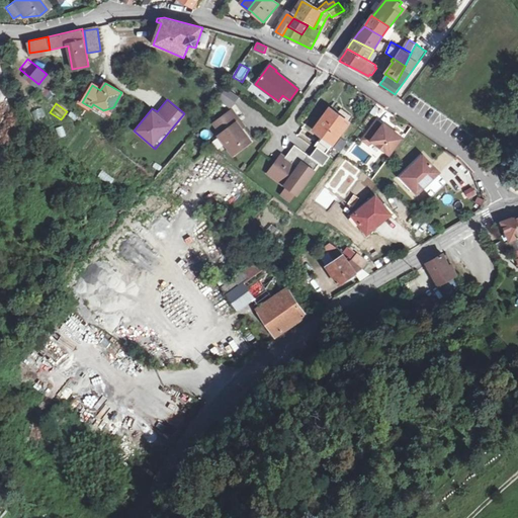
[(339,107),(336,111),(350,122),(353,117),(339,107)]
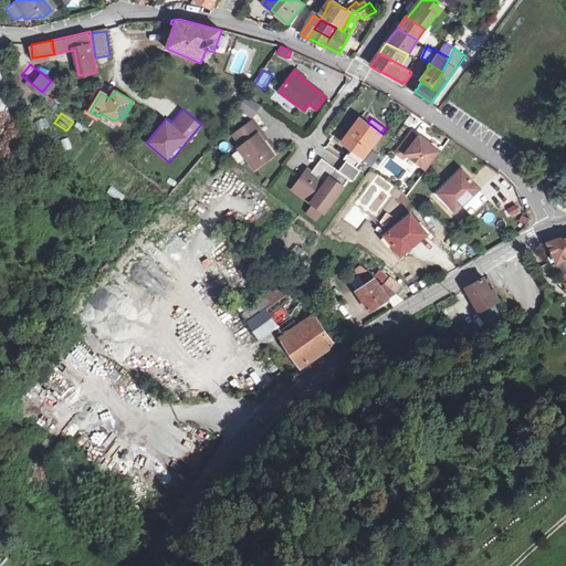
[(352,148),(365,158),(383,134),(367,122),(360,118),(343,142),(352,148)]
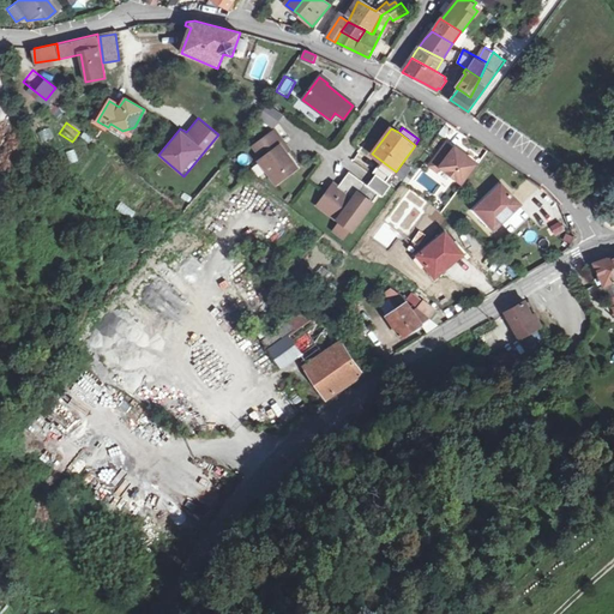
[(283,173),(294,164),(286,154),(280,146),(283,145),(275,132),(271,134),(253,148),(263,160),(259,162),(274,180),(276,184),(286,176),(283,173)]
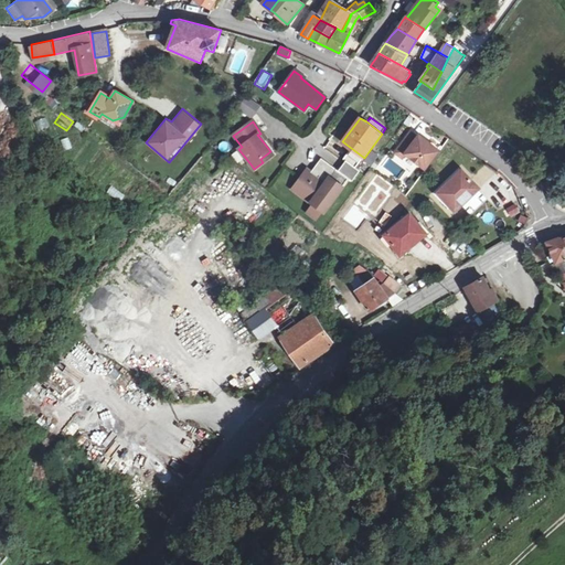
[(406,155),(427,169),(440,150),(429,142),(419,135),(418,137),(412,132),(396,152),(404,158),(406,155)]
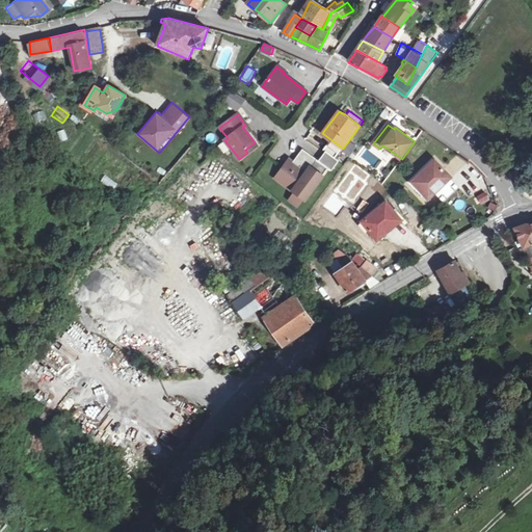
[(330,139),(327,144),(339,153),(343,149),(330,139)]
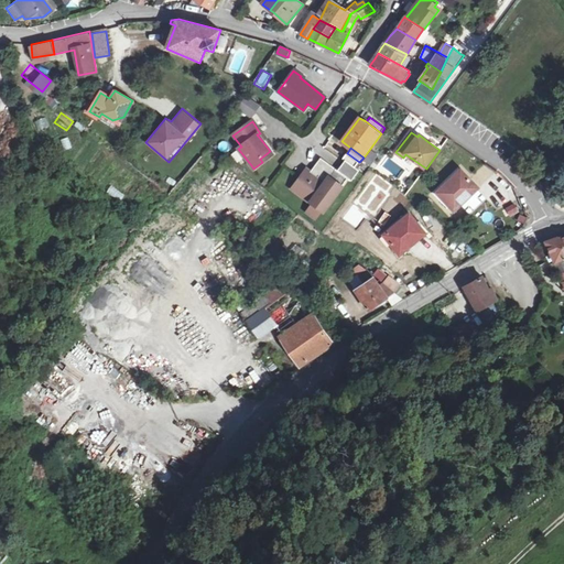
[(272,154),(270,151),(260,159),(262,162),(272,154)]
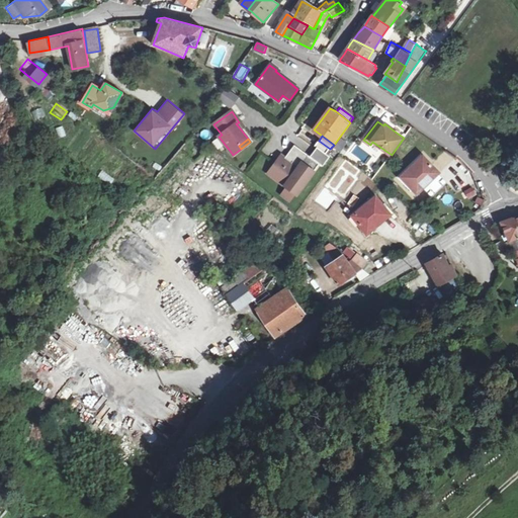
[(334,146),(339,151),(347,144),(342,139),(334,146)]
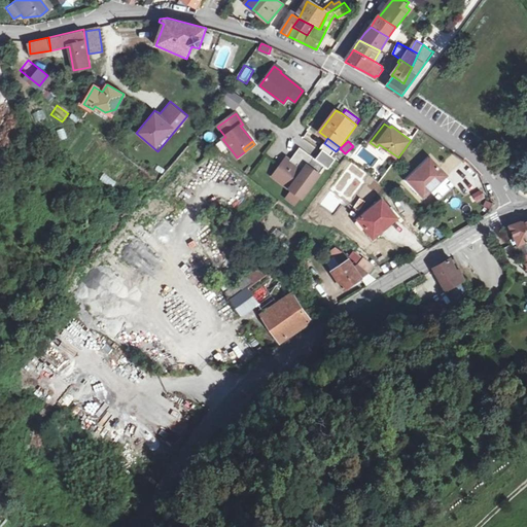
[(323,149),(332,155),(336,151),(324,143),(320,147),(323,149)]
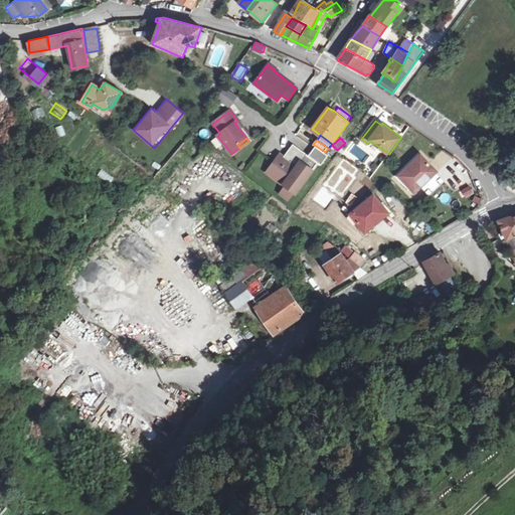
[(325,152),(316,146),(310,155),(294,144),(284,158),(285,159),(282,163),(278,159),(268,172),(296,193),(318,162),(322,165),(329,156),(325,152)]
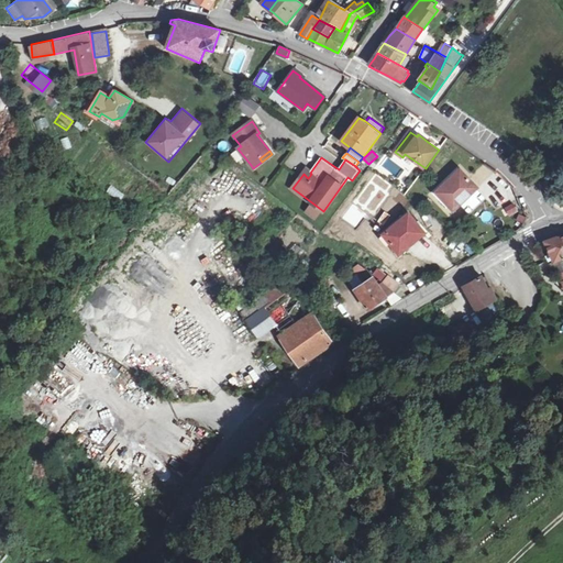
[(74,159),(69,166),(84,175),(88,168),(74,159)]
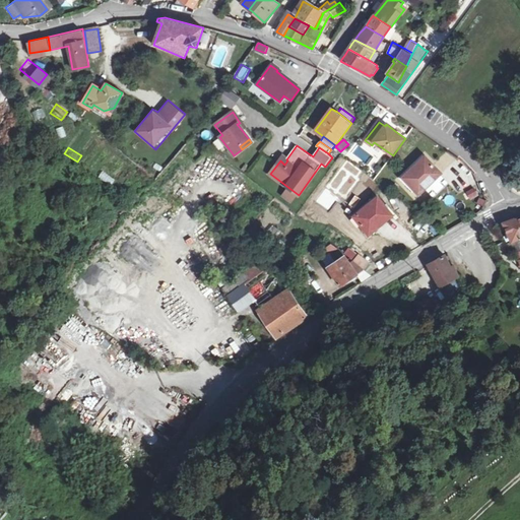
[(426,156),(403,178),(419,194),(426,188),(434,196),(448,182),(440,174),(441,174),(436,168),(426,156)]
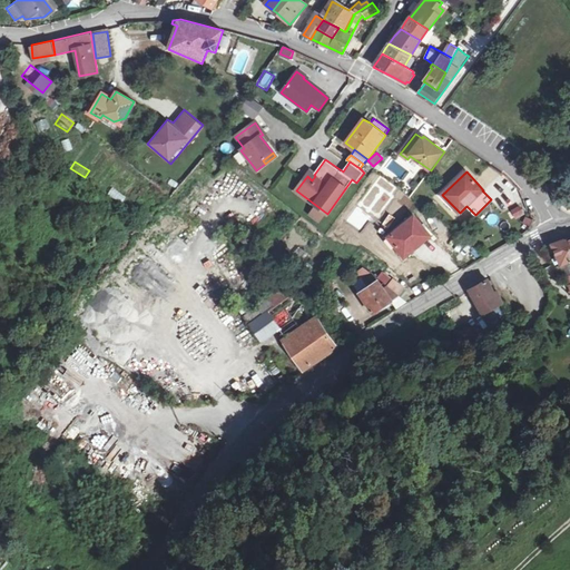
[(520,206),(510,212),(514,219),(524,214),(520,206)]
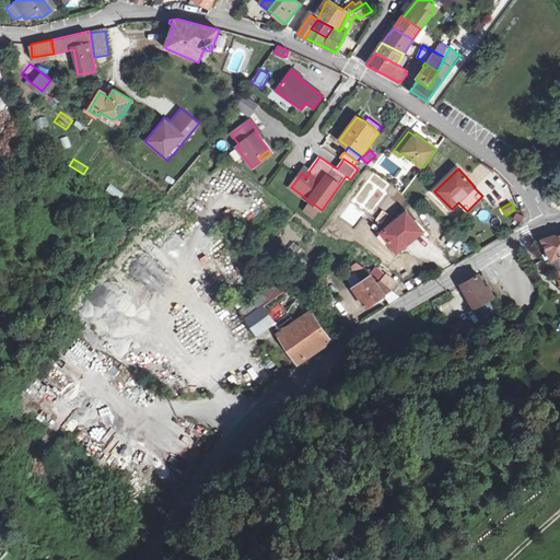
[(406,212),(380,233),(395,252),(420,231),(406,212)]
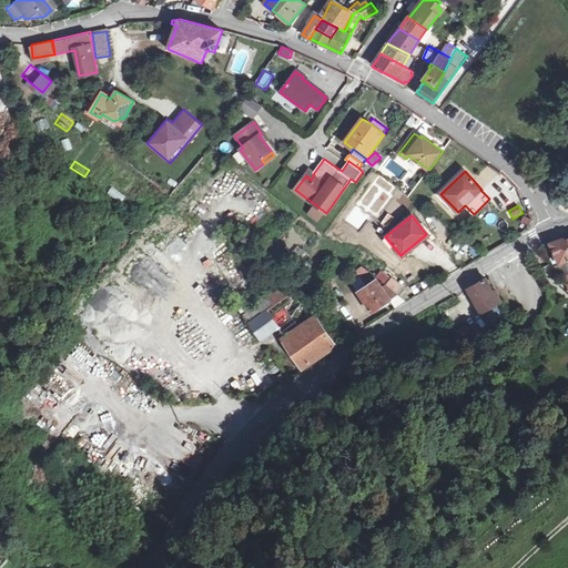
[(530,220),(524,217),(520,223),(528,226),(530,220)]
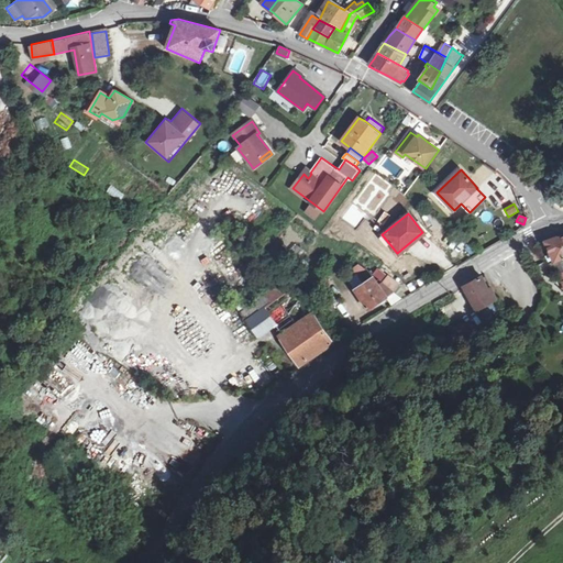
[(562,250),(559,236),(555,238),(545,241),(554,262),(549,263),(555,275),(562,272),(562,250)]
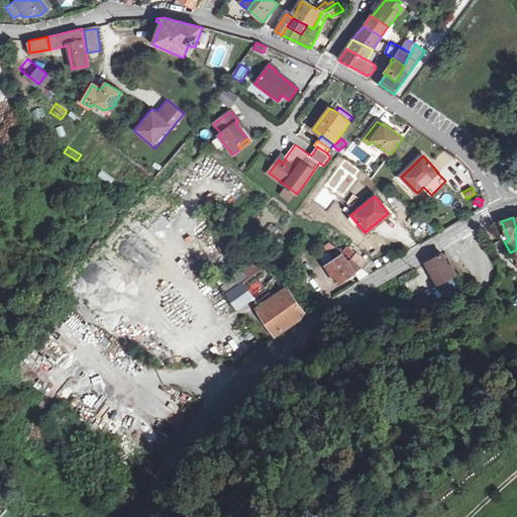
[(355,252),(350,257),(360,266),(365,260),(355,252)]
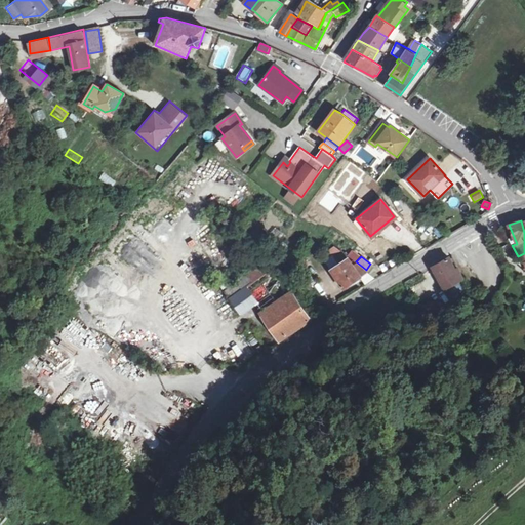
[(444,289),(463,278),(459,269),(455,270),(449,256),(440,263),(432,267),(444,289)]
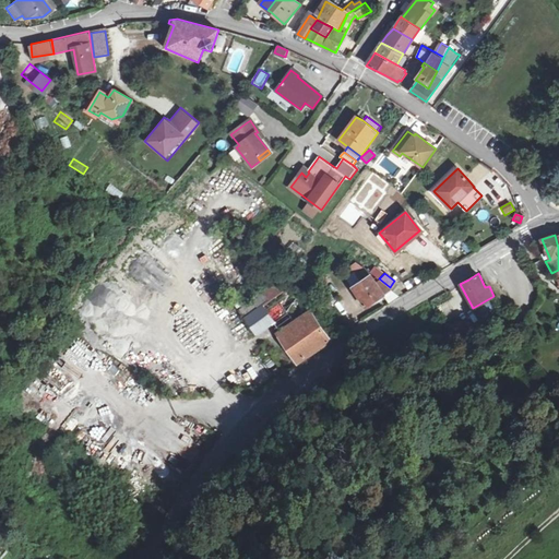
[(371,275),(363,281),(377,299),(383,295),(389,301),(400,295),(390,287),(379,278),(376,281),(371,275)]
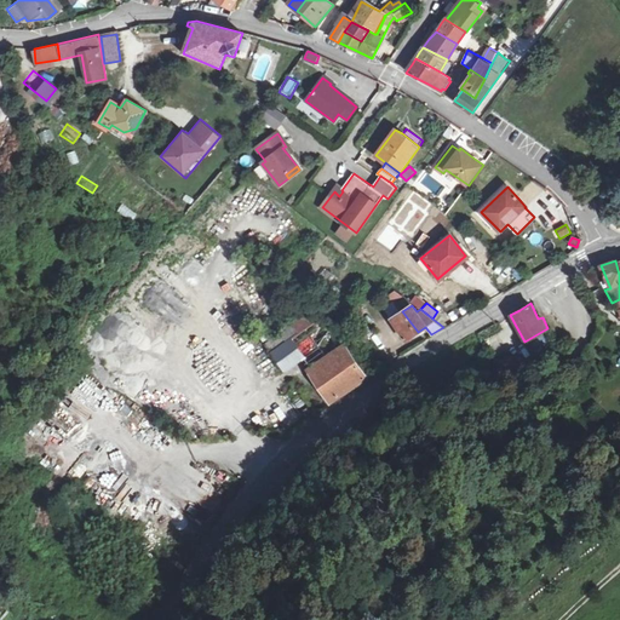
[(291,336),(315,317),(303,308),(276,328),(279,332),(286,340),(291,336)]
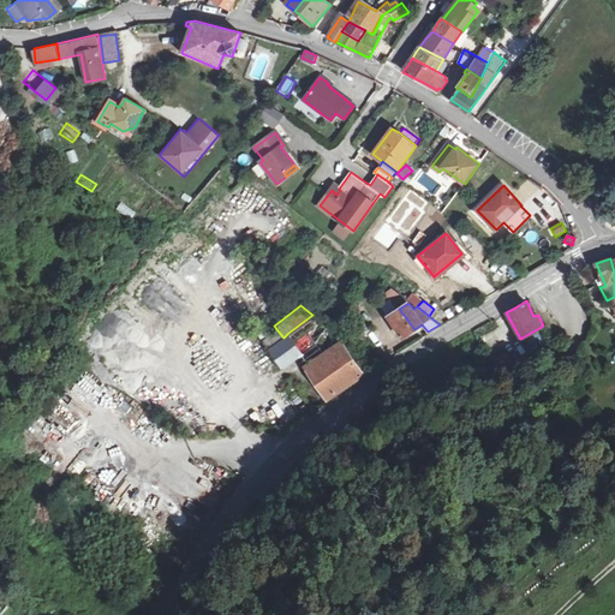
[(404,336),(415,329),(399,309),(389,315),(404,336)]
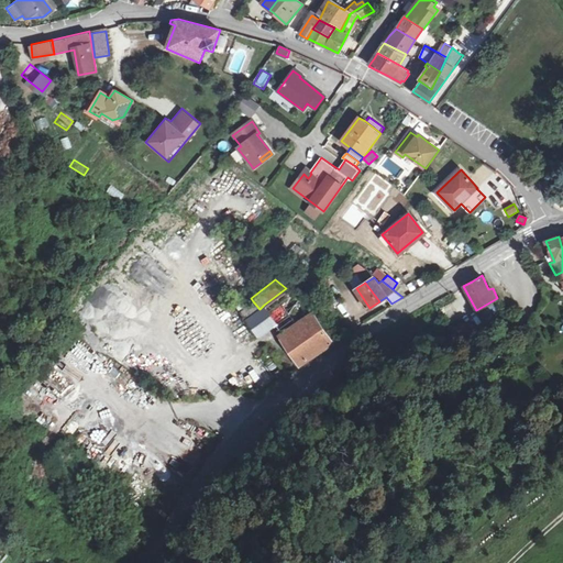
[(238,308),(250,298),(240,285),(227,293),(238,308)]
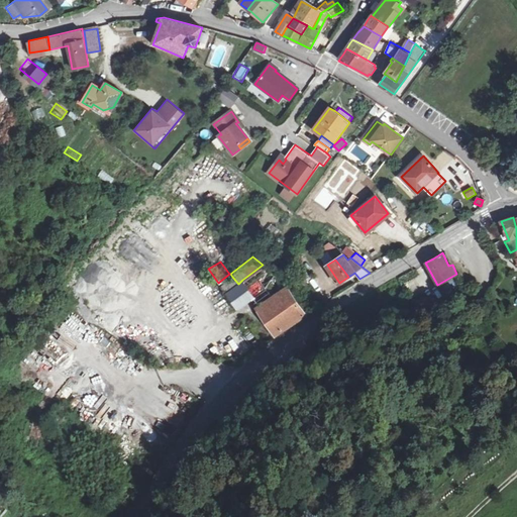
[(242,280),(254,295),(263,306),(288,286),(287,285),(263,265),(242,280)]
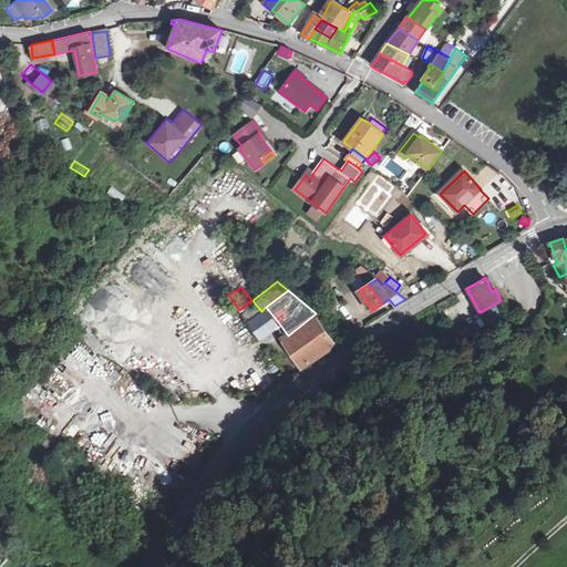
[(261,311),(255,303),(241,313),(248,322),(261,311)]
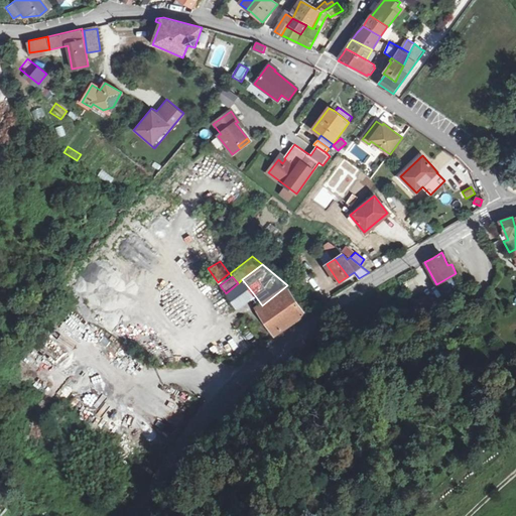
[(237,307),(254,294),(242,279),(238,283),(226,293),(237,307)]
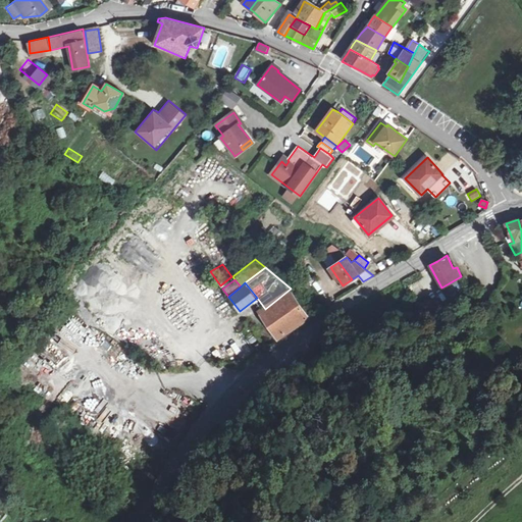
[(310,317),(291,289),(265,309),(261,311),(279,336),(284,333),(310,317)]
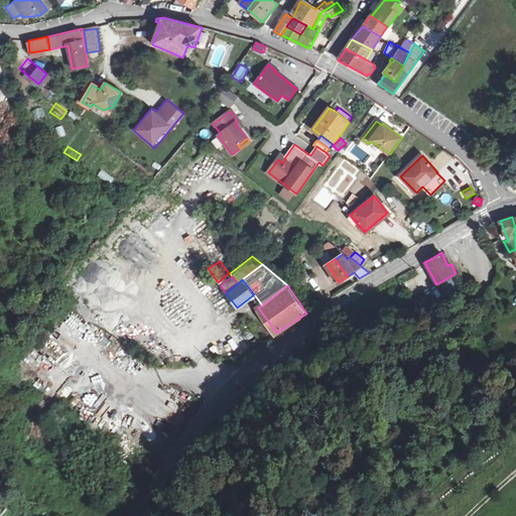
[(427,311),(432,308),(428,301),(422,304),(427,311)]
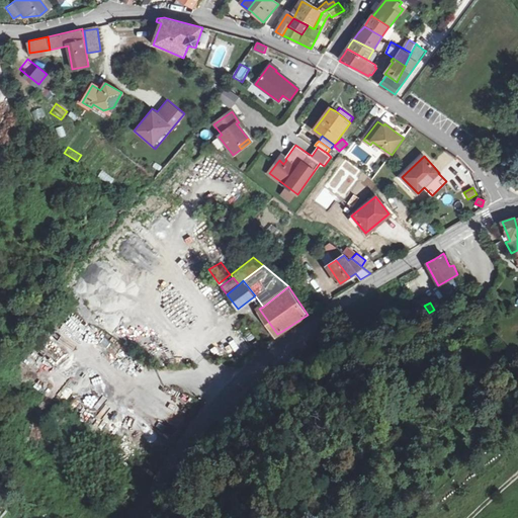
[(132,321),(121,330),(134,342),(143,332),(132,321)]
